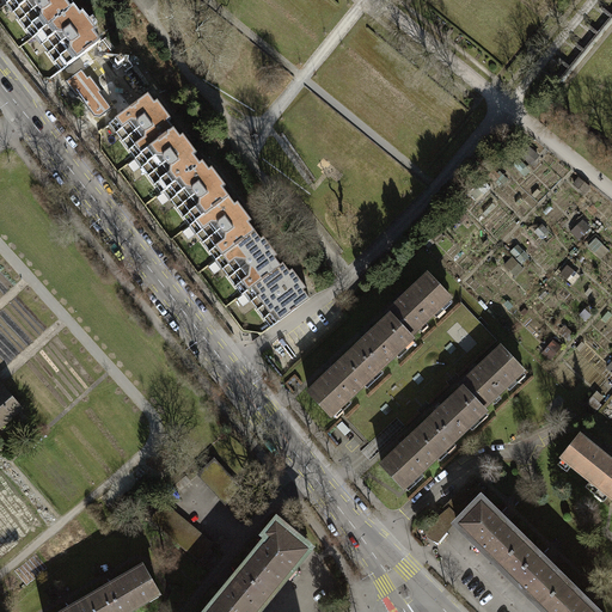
[(11,0),(10,1),(7,4),(17,17),(26,30),(30,28),(36,36),(72,8),(66,1),(67,0),(11,0)]
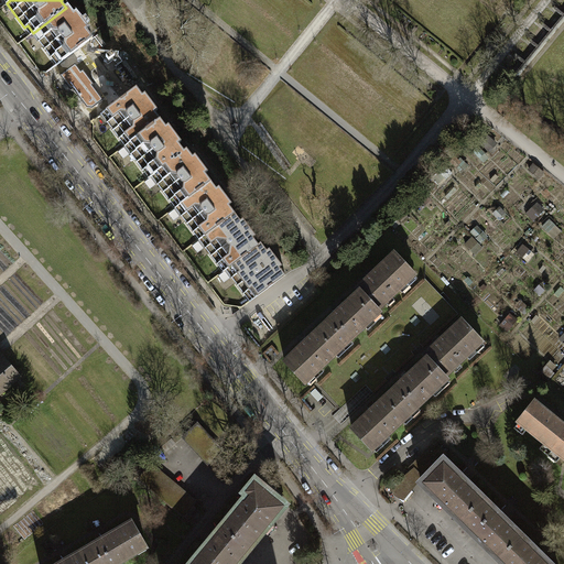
[(68,7),(66,8),(33,33),(41,44),(51,57),(54,55),(60,62),(58,63),(63,67),(73,68),(87,57),(80,47),(93,39),(87,31),(89,29),(77,12),(74,13),(68,7)]
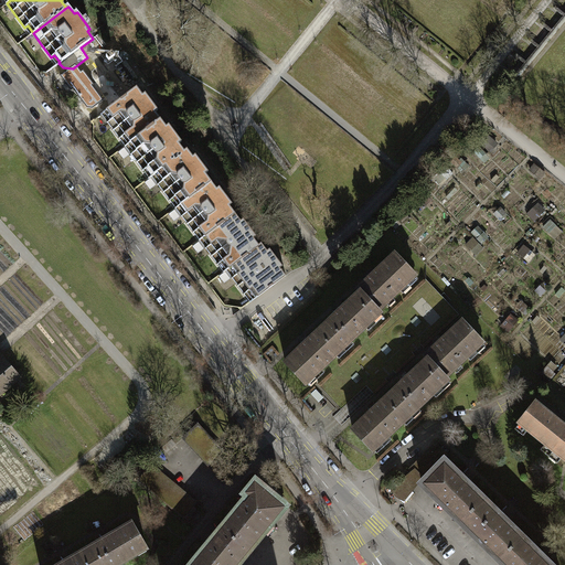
[(119,139),(123,137),(128,144),(161,119),(156,113),(158,110),(146,93),(142,95),(137,87),(100,114),(112,128),(119,139)]
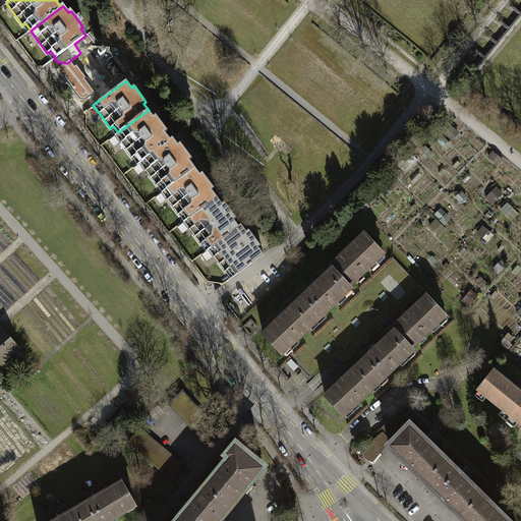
[(132,158),(134,156),(140,163),(170,140),(165,133),(168,131),(156,115),(154,117),(149,110),(118,132),(115,135),(125,148),(132,158)]
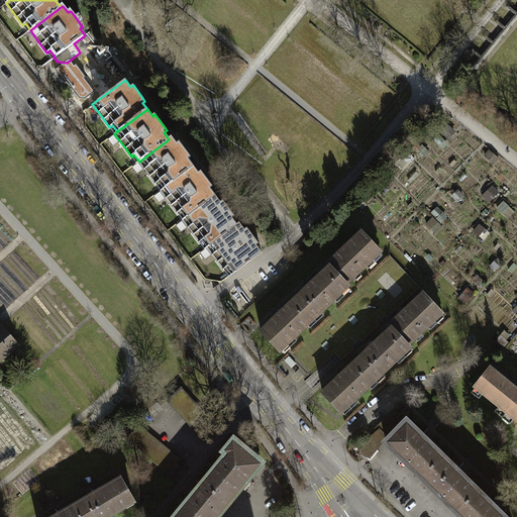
[(172,137),(169,139),(139,162),(146,172),(156,184),(159,182),(164,188),(193,166),(189,160),(191,158),(179,141),(177,143),(172,137)]
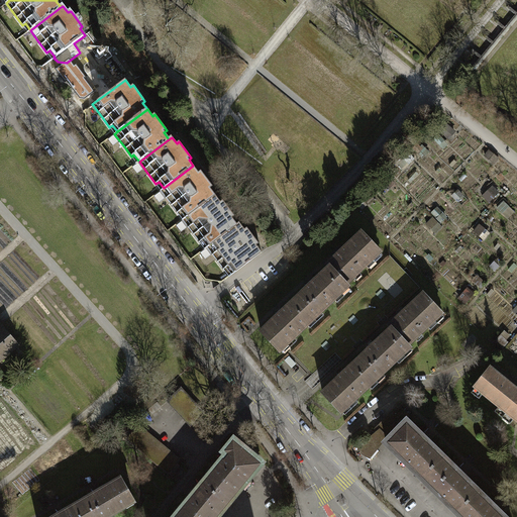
[(199,173),(193,166),(164,188),(161,190),(170,202),(178,213),(180,211),(186,218),(215,196),(210,189),(213,187),(201,171),(199,173)]
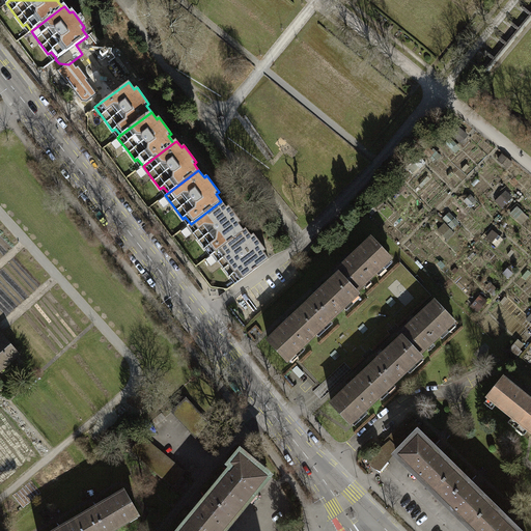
[(226,207),(221,201),(191,224),(188,226),(196,238),(204,249),(207,247),(213,254),(244,230),(239,224),(241,222),(229,205),(226,207)]
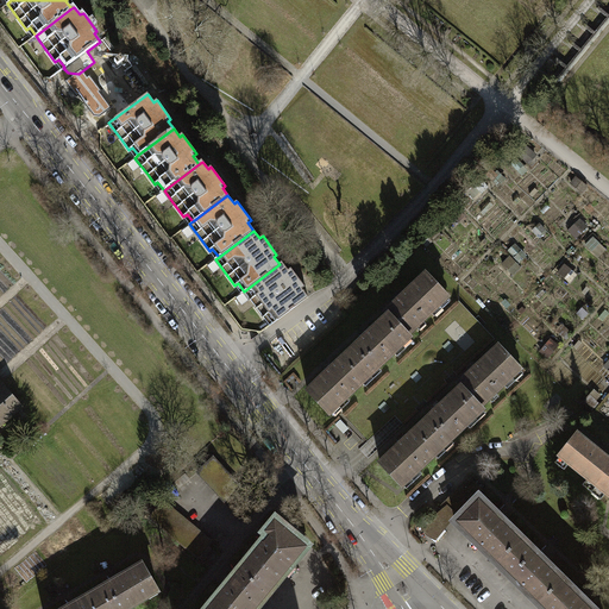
[(282,263),(280,264),(244,292),(255,306),(263,318),(267,315),(272,324),(308,297),(302,289),(305,287),(292,268),(288,270),(282,263)]
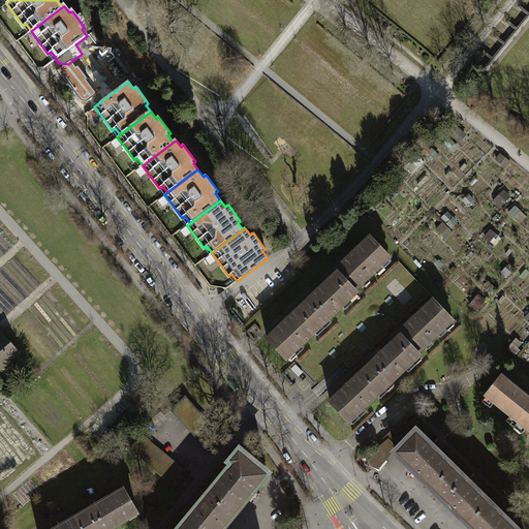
[(337,273),(353,290),(390,257),(371,238),(348,258),(335,271),(337,273)]
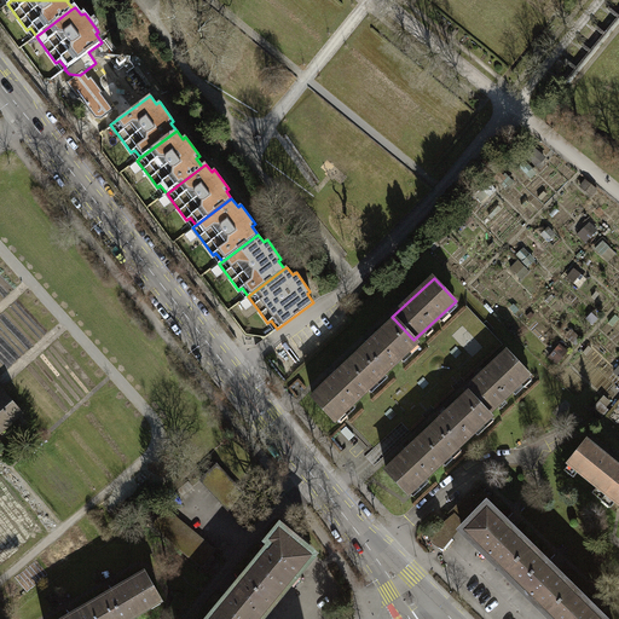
[(354,358),(376,381),(417,342),(414,340),(394,319),(369,343),(354,358)]
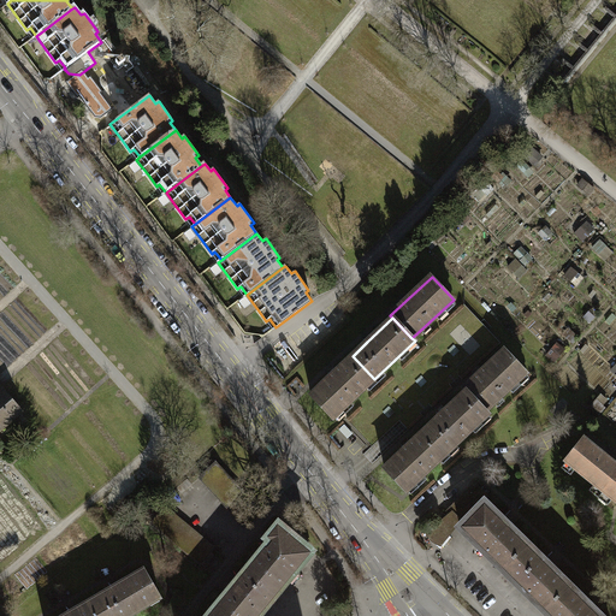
[(463,389),(466,391),(485,412),(527,373),(505,349),(479,373),(463,389)]
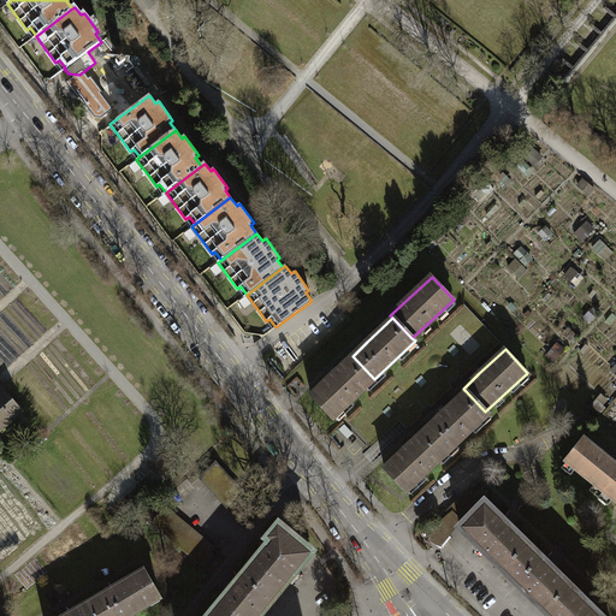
[(333,418),(374,379),(353,356),(336,372),(312,395),(333,418)]
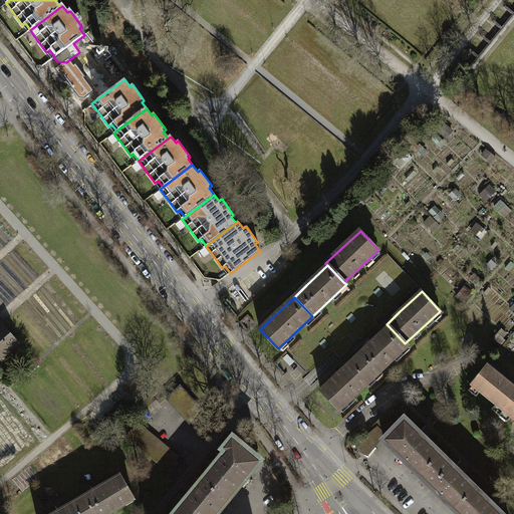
[(0,358),(18,343),(1,324),(0,324),(0,358)]
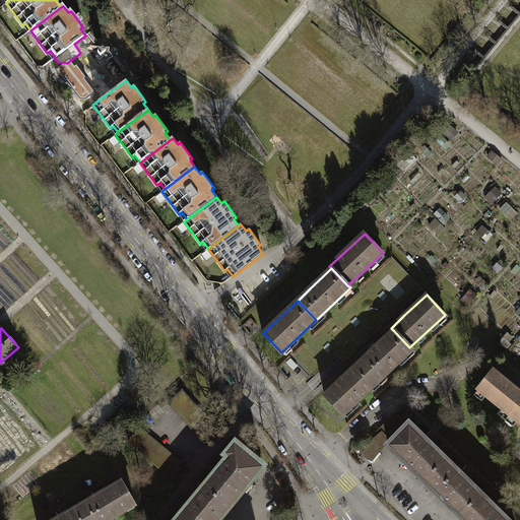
[(373,349),(360,362),(378,382),(412,349),(409,347),(393,330),(373,349)]
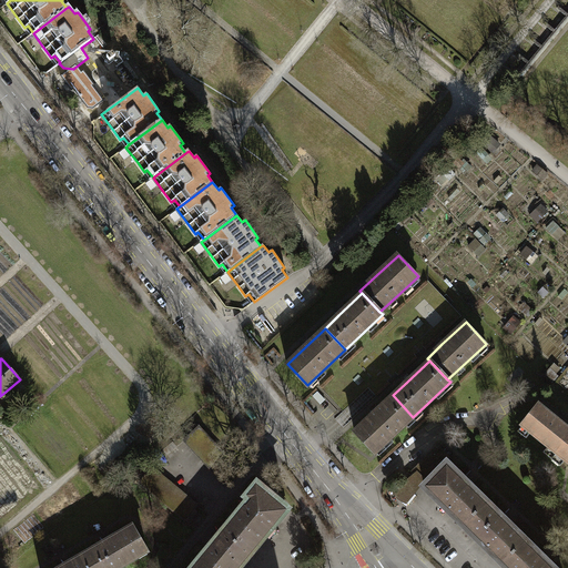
[(375,453),(413,417),(393,395),(375,413),(355,432),(375,453)]
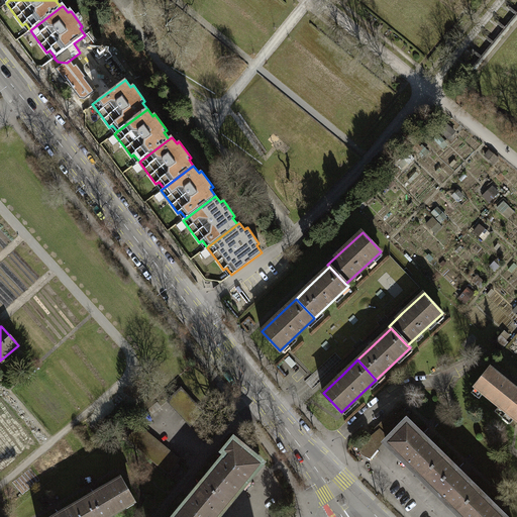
[(475,386),(507,412),(516,399),(516,389),(490,368),(475,386)]
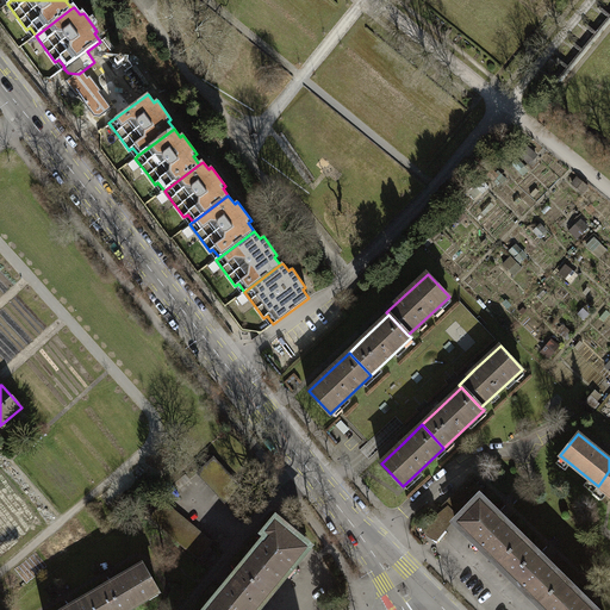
[(609,471),(598,486),(609,495),(609,471)]
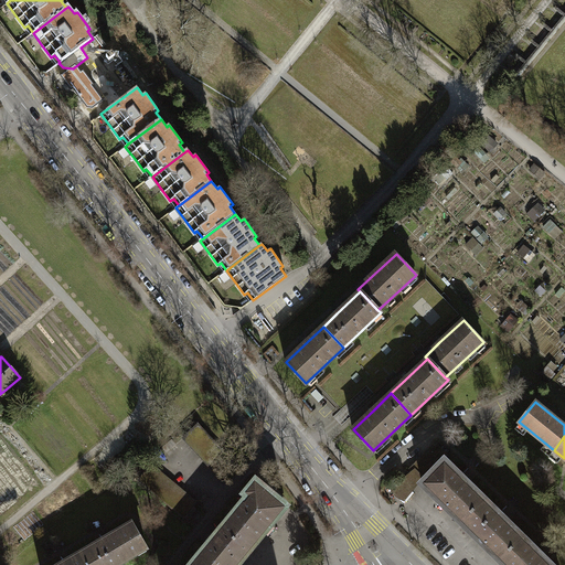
[(446,455),(435,445),(412,469),(413,469),(423,479),(424,481),(443,462),(440,459),(446,455)]
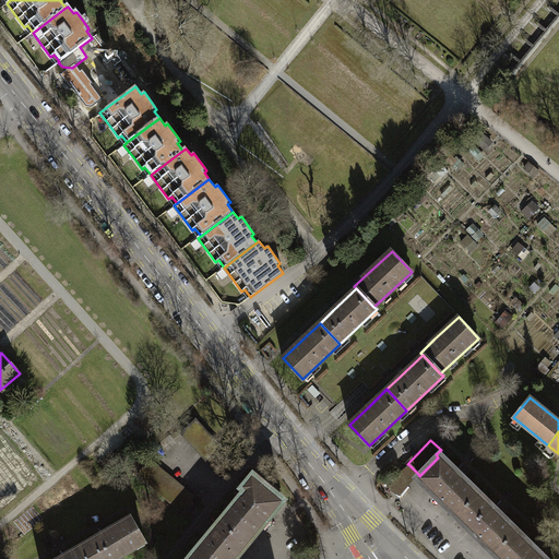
[(418,477),(456,515),(478,494),(462,477),(464,475),(459,470),(456,472),(440,455),(438,458),(419,476),(418,477)]
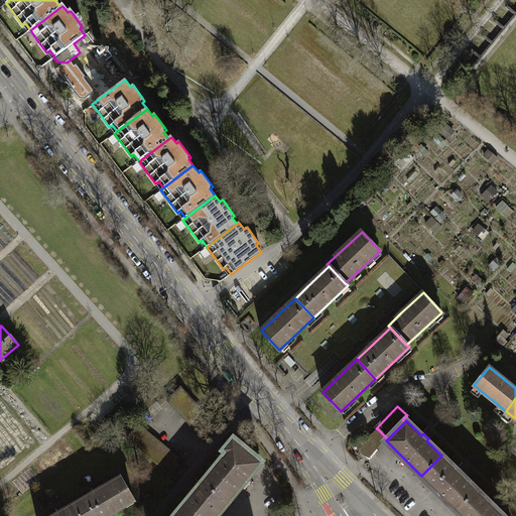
[(357,447),(359,450),(362,454),(365,457),(370,458),(386,437),(377,428),(357,447)]
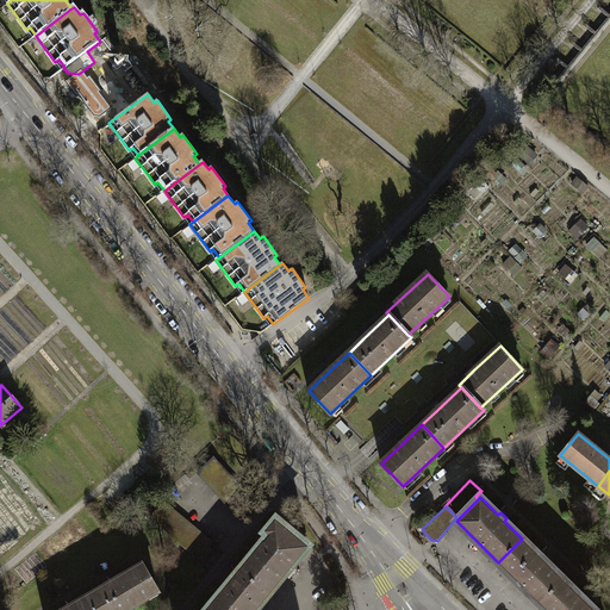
[(247,560),(275,584),(298,556),(300,558),(310,547),(274,517),(263,531),(268,535),(265,540),(263,540),(247,560)]
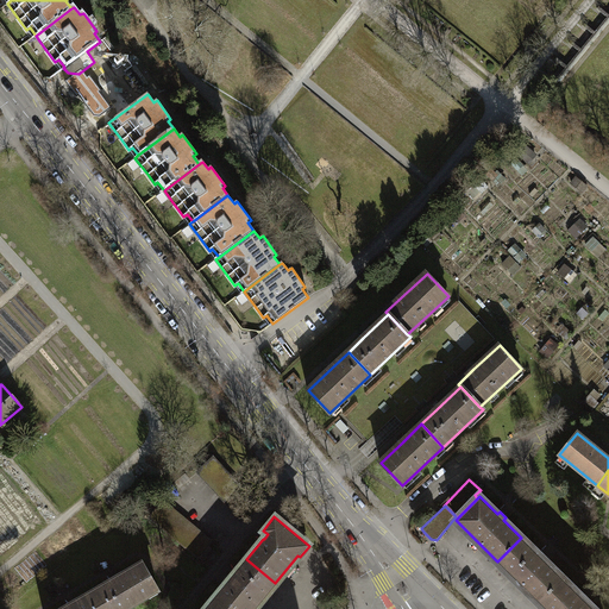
[(539,556),(521,538),(497,562),(539,602),(563,578),(545,560),(547,558),(541,553),(539,556)]
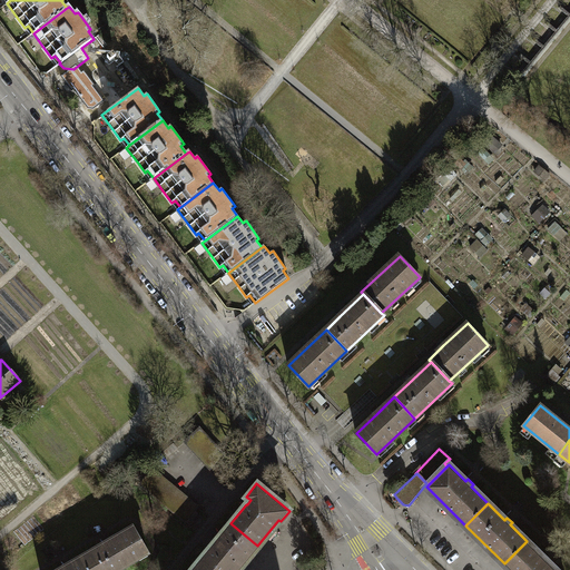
[(200,559),(213,569),(236,569),(257,546),(231,523),(200,559)]
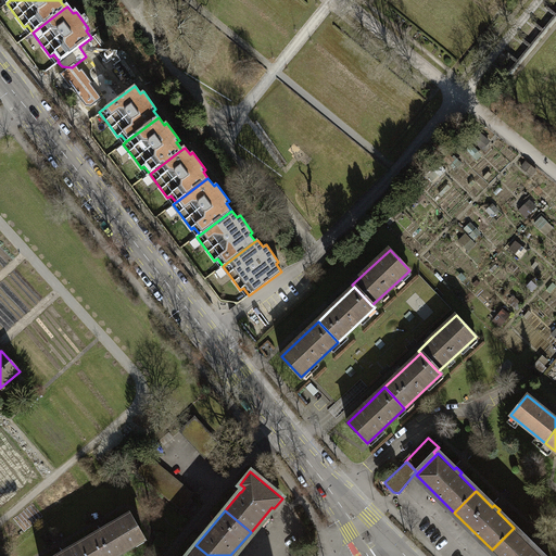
[(130,514),(86,540),(95,555),(113,555),(144,539),(130,514)]
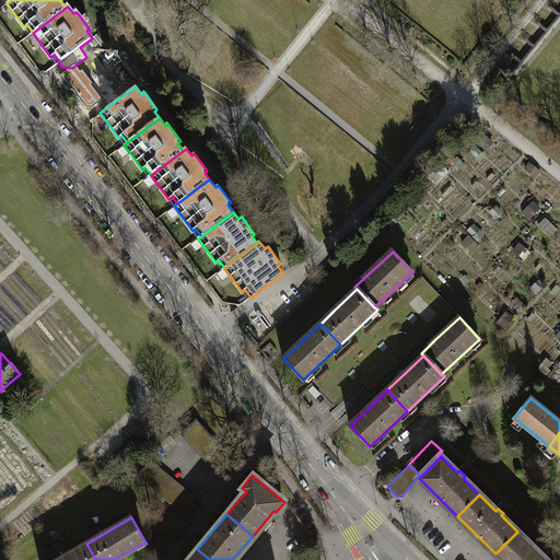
[(534,548),(517,532),(496,553),(502,559),(546,559),(539,552),(541,550),(536,546),(534,548)]
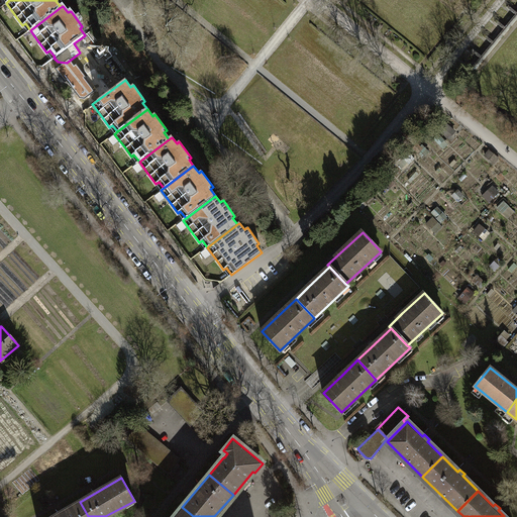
[(88,516),(80,502),(53,516),(88,516)]
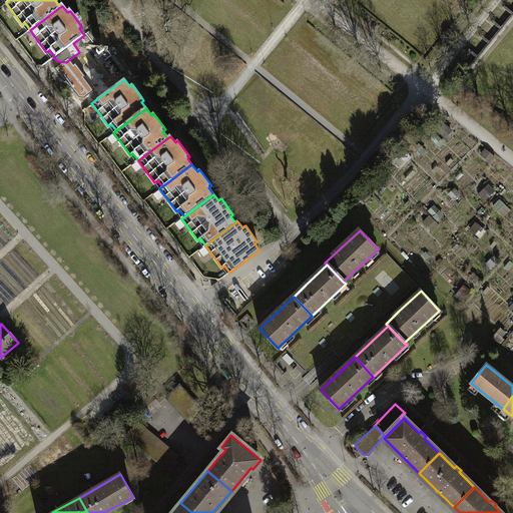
[(191,512),(180,503),(171,512),(191,512)]
